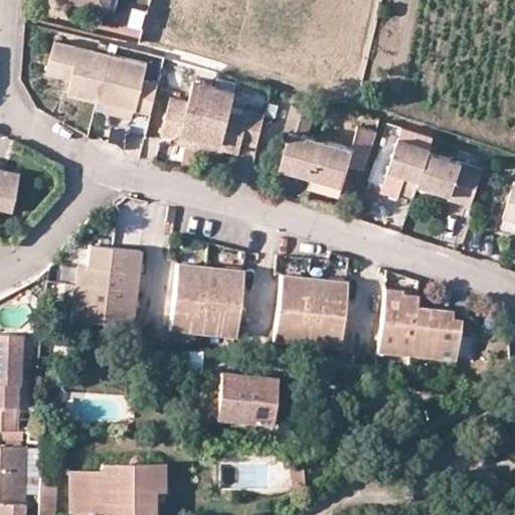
[(111,0),(100,0),(99,6),(109,9),(111,0)]
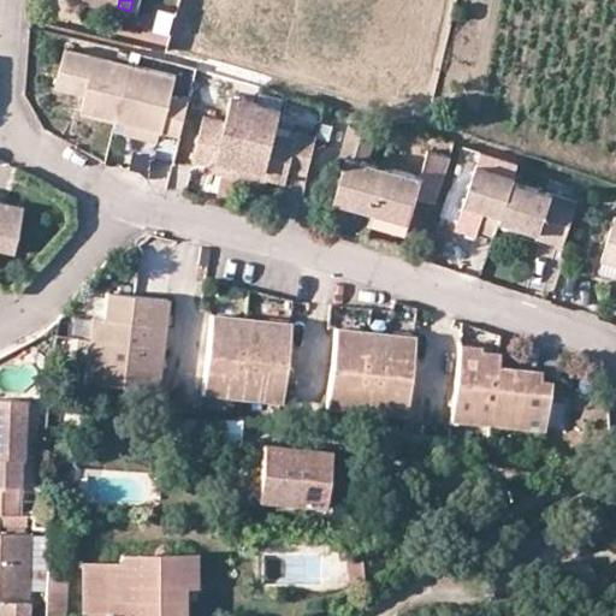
[(465,7),(455,5),(451,17),(462,18),(465,7)]
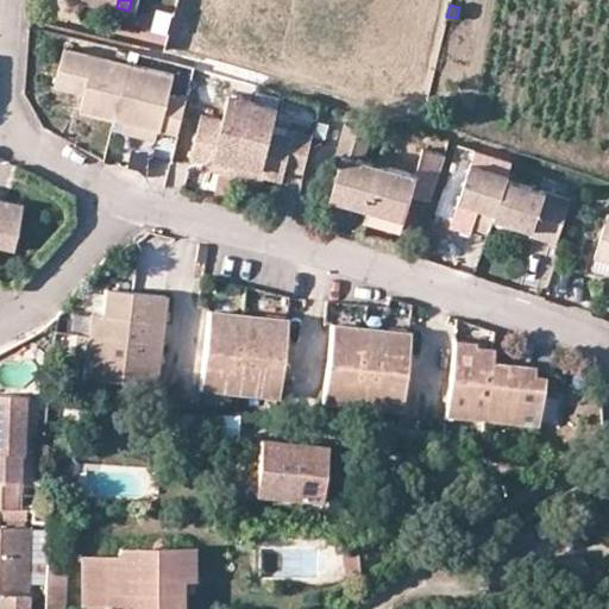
[(55,73),(86,79),(83,88),(80,107),(126,118),(158,125),(179,131),(187,93),(168,89),(173,68),(61,44),(55,73)]
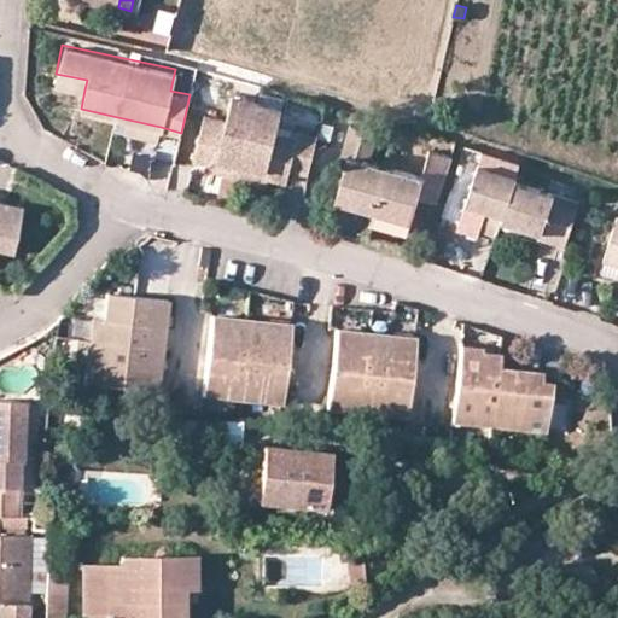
[(85,89),(87,80),(56,74),(53,82),(85,89)]
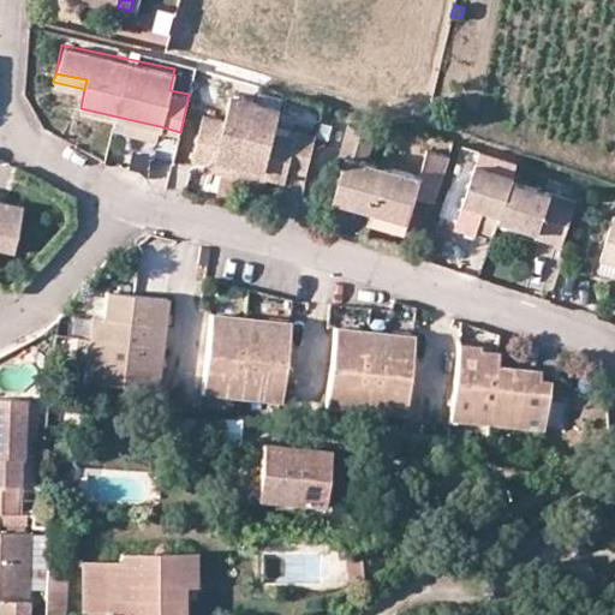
[(294,133),(273,129),(274,121),(279,103),(230,93),(224,115),(203,112),(192,156),(212,160),(219,155),(240,161),(261,166),(266,173),(286,179),(288,165),(306,169),(316,132),(296,127),(294,133)]
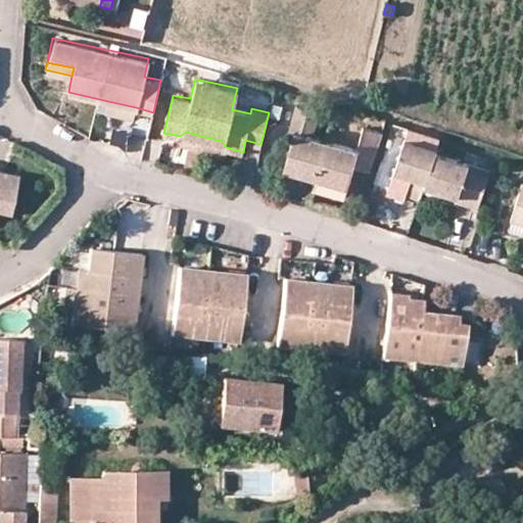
[(134,117),(136,107),(108,101),(107,109),(134,117)]
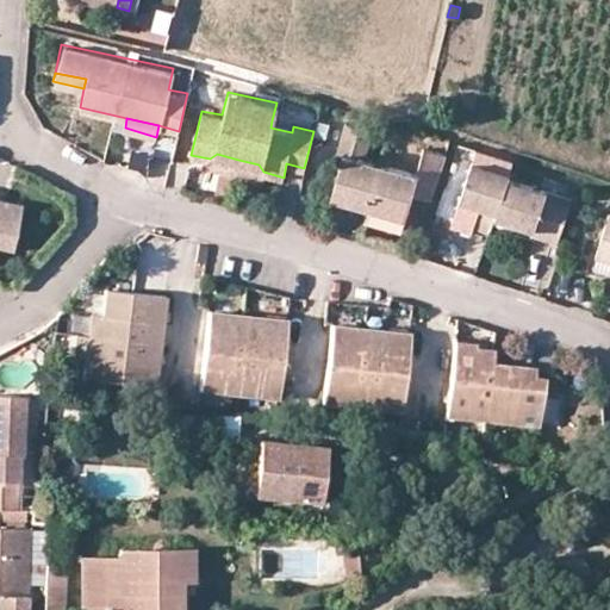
[(344,149),(331,192),(405,215),(412,191),(430,198),(447,149),(427,143),(418,168),(367,154),(373,126),(347,119),(340,148),(344,149)]
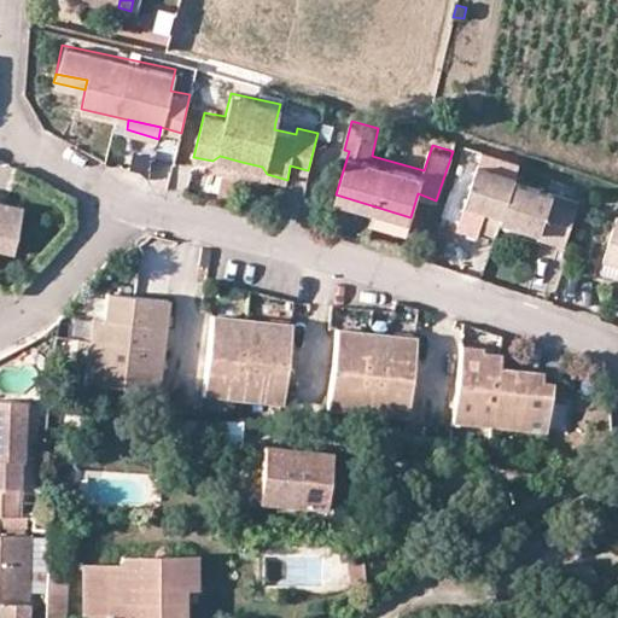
[(296,134),(297,128),(275,122),(274,129),(296,134)]
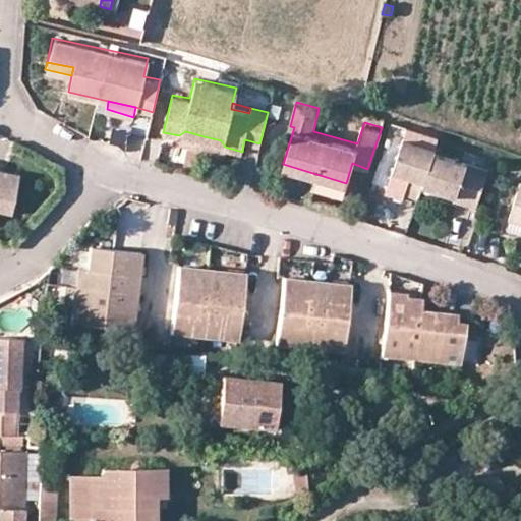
[(179,135),(182,141),(220,151),(225,147),(221,140),(204,136),(185,131),(179,135)]
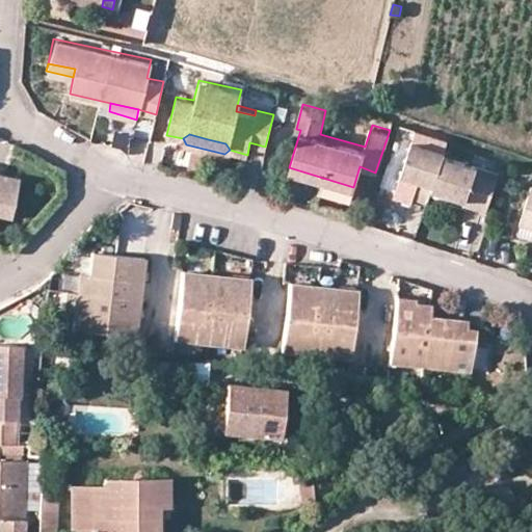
[(413,137),(402,169),(418,175),(415,184),(413,193),(429,200),(432,188),(435,177),(452,182),(449,192),(463,197),(463,201),(488,208),(500,168),(444,151),(445,148),(413,137)]
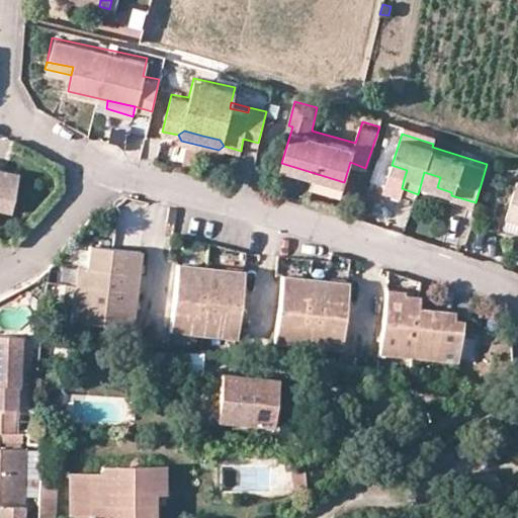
[(392,165),(389,175),(404,179),(407,170),(392,165)]
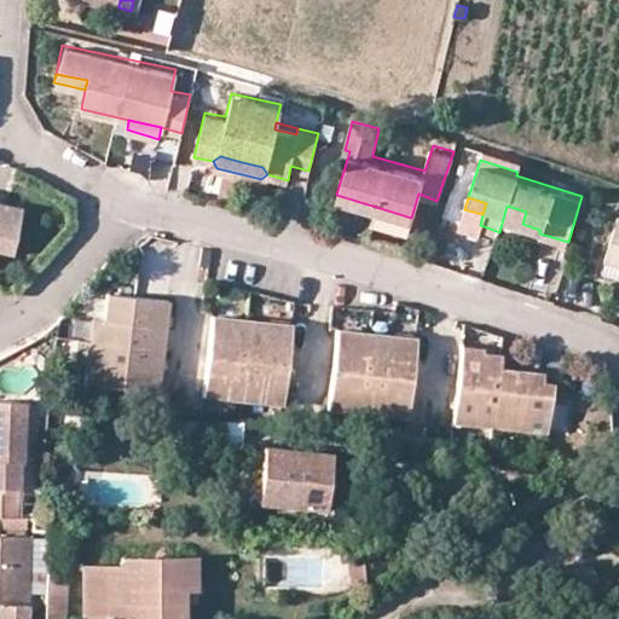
[(22,204),(0,200),(0,248),(12,250),(22,204)]
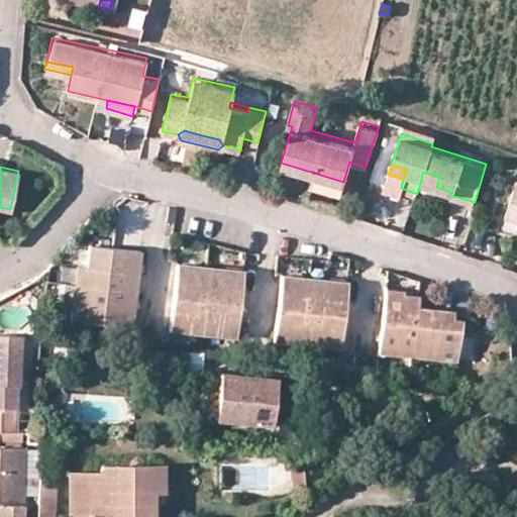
[(436,187),(439,177),(423,172),(420,183),(436,187)]
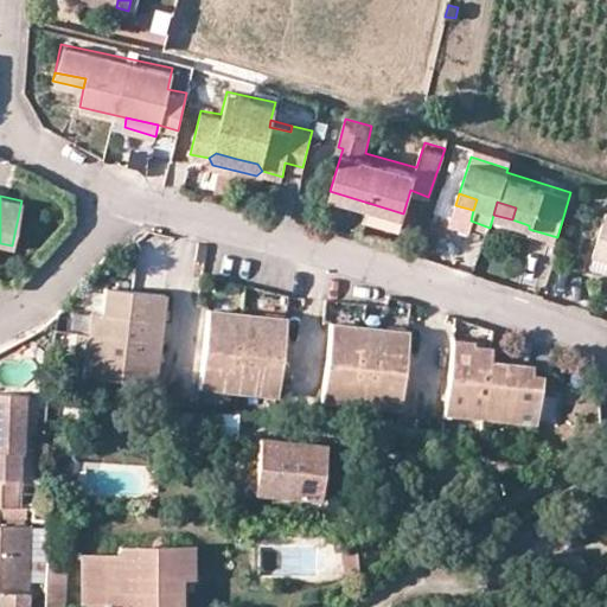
[(606,208),(595,249),(606,253),(606,208)]
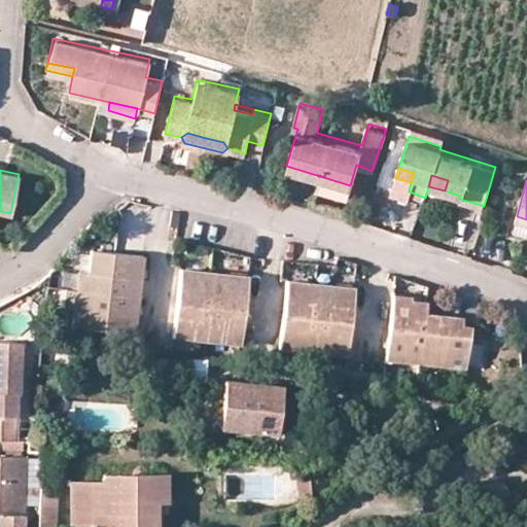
[(76,273),(71,325),(134,332),(143,257),(90,251),(86,274),(76,273)]
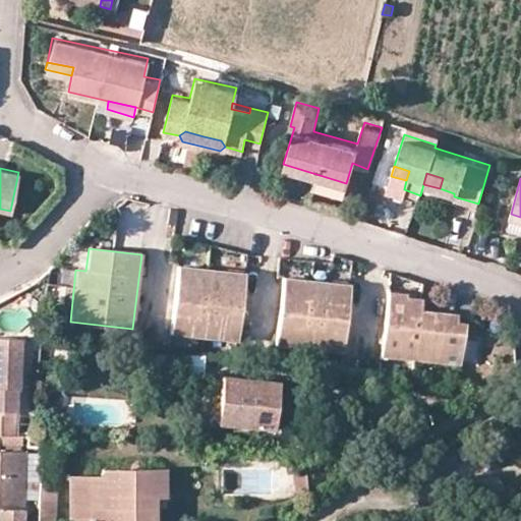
[(243,271),(178,265),(170,333),(236,340),(243,271)]
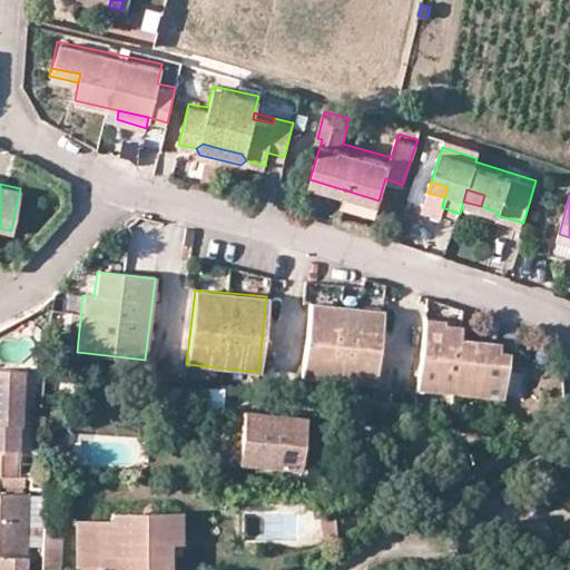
[(311,302),(303,376),(373,383),(382,311),(311,302)]
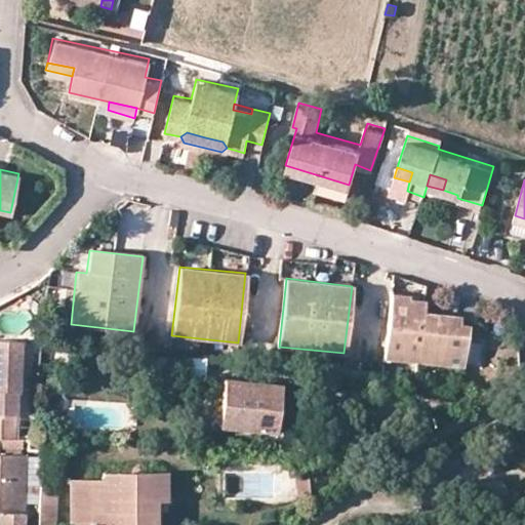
[(409,296),(391,295),(385,359),(462,368),(468,325),(459,325),(459,318),(445,317),(445,322),(435,322),(435,316),(423,314),(423,301),(408,300),(409,296)]
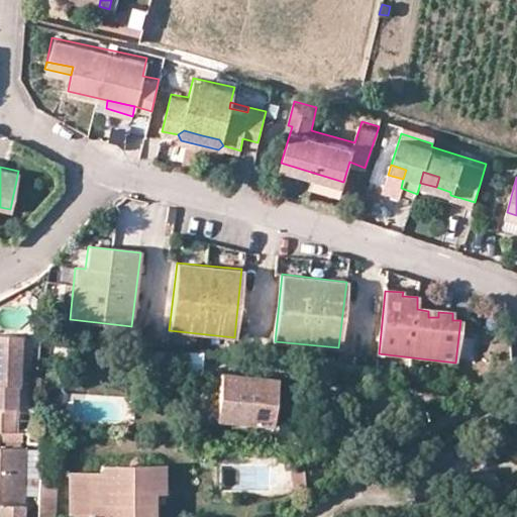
[(22,333),(0,332),(0,430),(15,430),(17,387),(20,385),(22,333)]
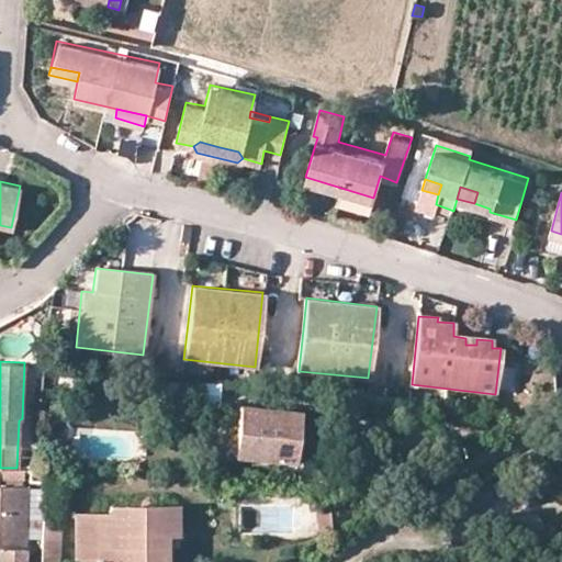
[(42,367),(41,389),(74,390),(76,369),(42,367)]
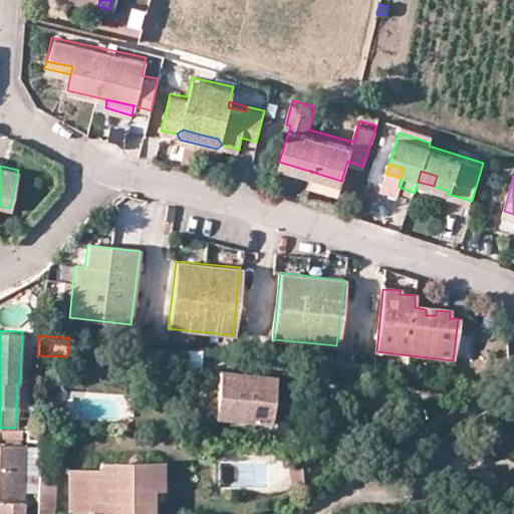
[(117,340),(116,352),(136,354),(136,341),(117,340)]
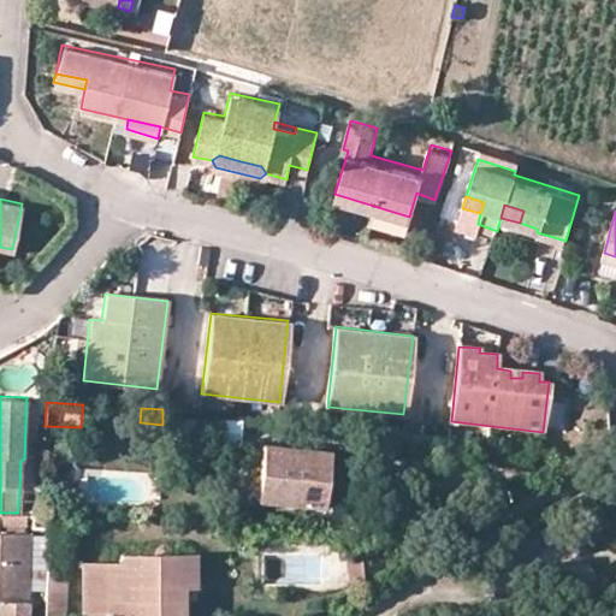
[(214,420),(214,439),(243,440),(243,421),(214,420)]
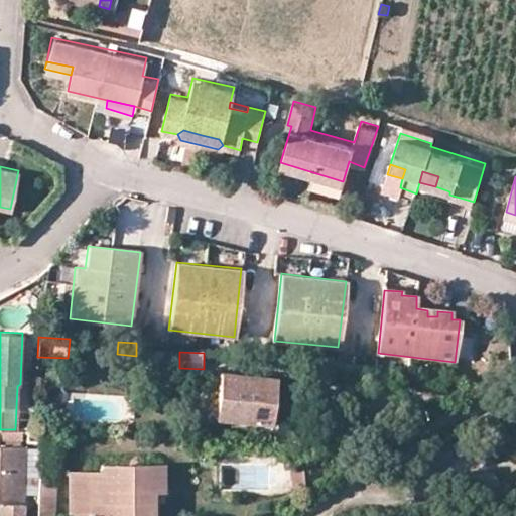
[(219,373),(215,419),(270,424),(274,377),(219,373)]
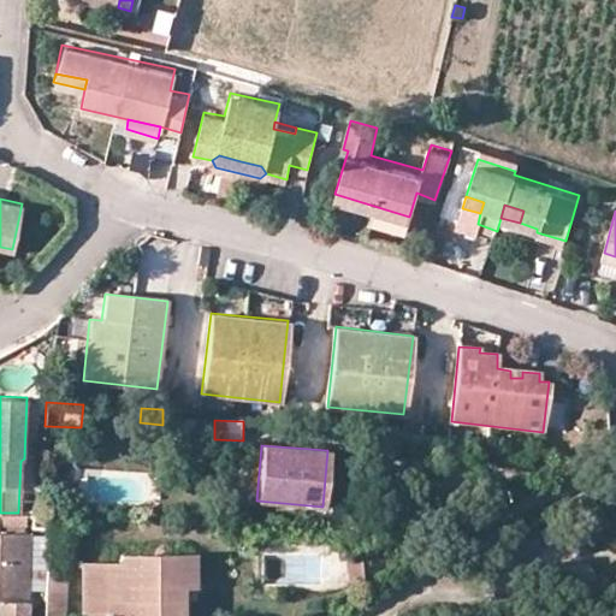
[(0,599),(24,602),(27,534),(0,533),(0,599)]
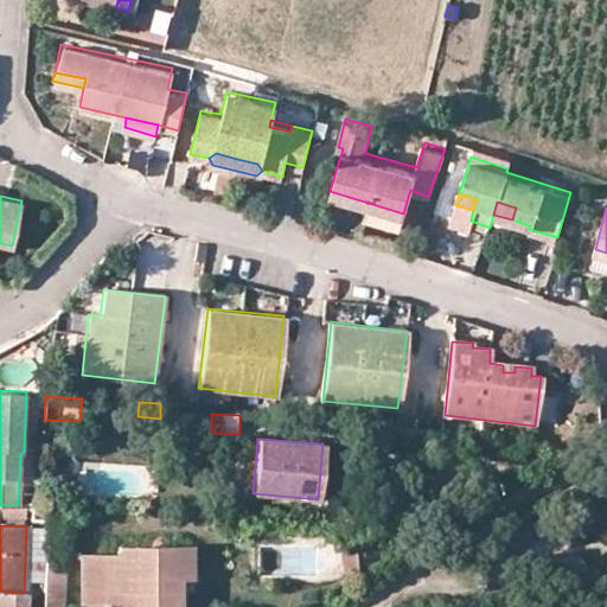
[(179,606),(180,589),(179,575),(191,576),(190,544),(116,548),(116,554),(80,555),(80,606),(179,606)]
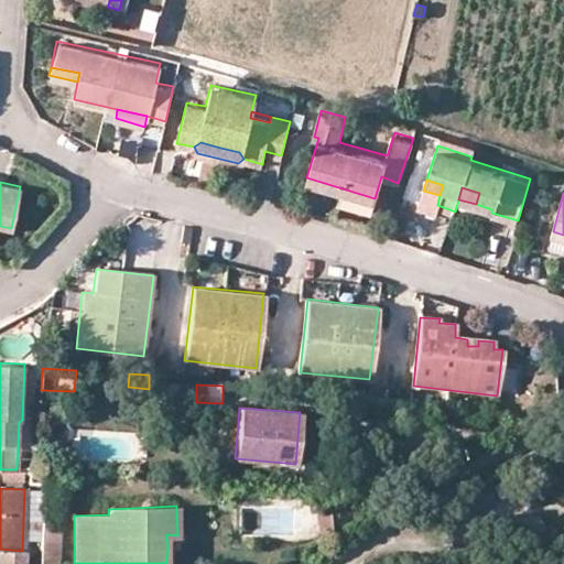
[(334,523),(331,506),(317,508),(320,525),(334,523)]
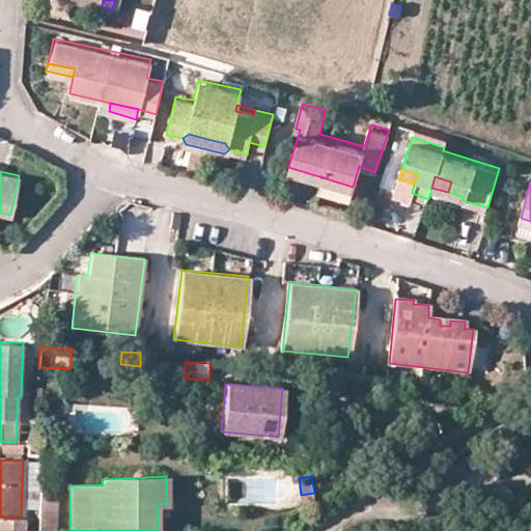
[(53,493),(39,492),(39,522),(53,522),(53,493)]
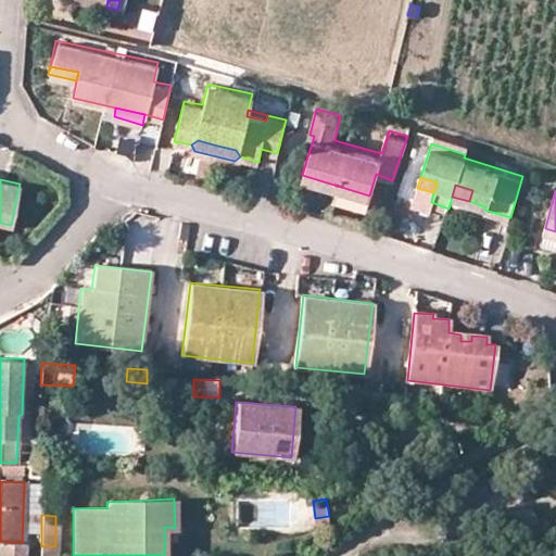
[(329,516),(315,518),(316,526),(329,523),(329,516)]
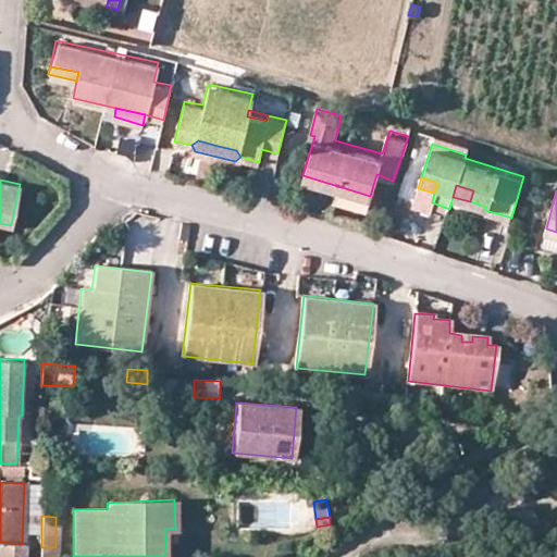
[(165,541),(175,540),(175,529),(164,528),(165,541)]
